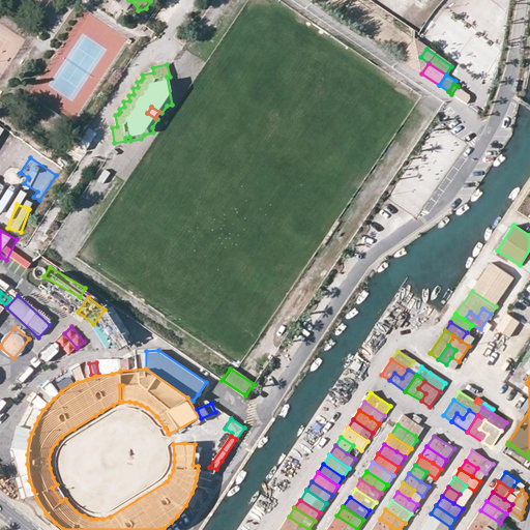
[(506,513),(519,522),(521,518),(509,509),(506,513)]
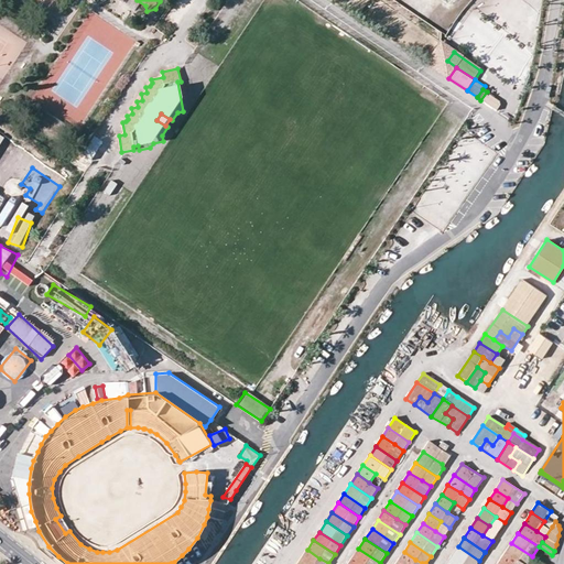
[(522,563),(528,563),(532,556),(511,543),(506,553),(522,563)]
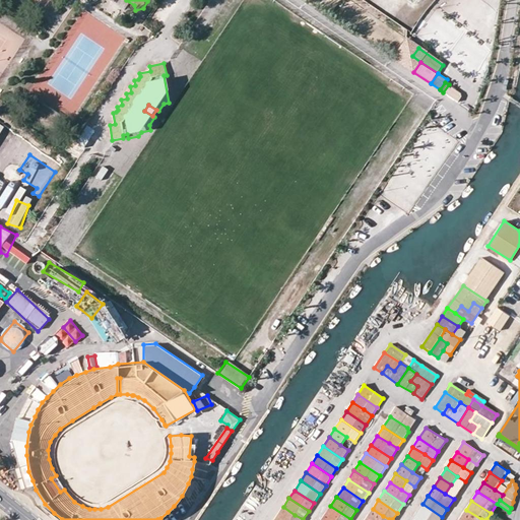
[(416,513),(427,519),(439,519),(442,517),(423,504),(416,513)]
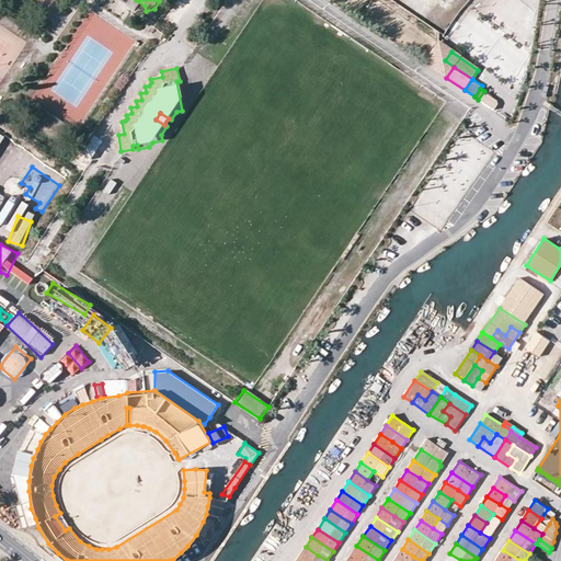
[(351,556),(358,560),(377,560),(378,560),(356,546),(351,556)]
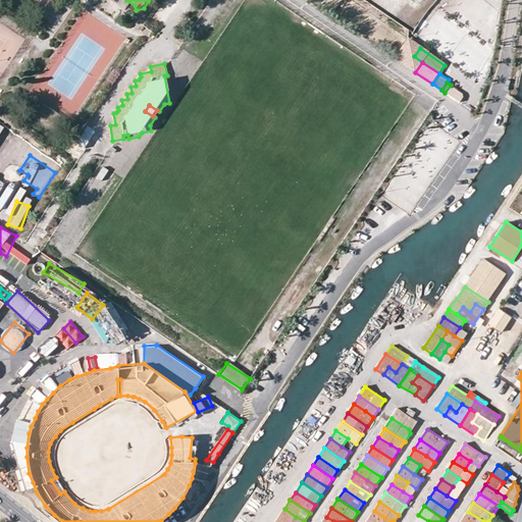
[(284,509),(278,518),(283,521),(303,521),(304,521),(296,517),(284,509)]
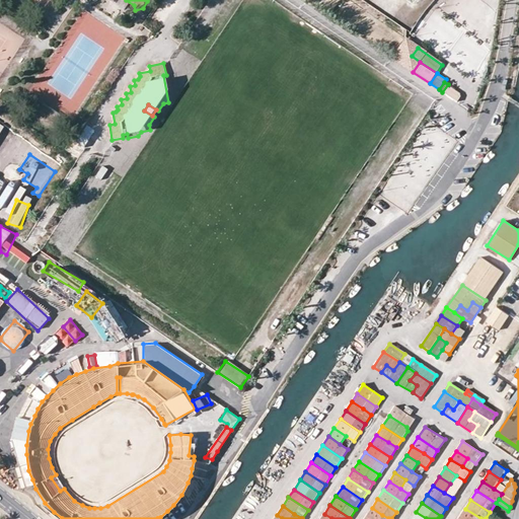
[(388,518),(382,515),(372,508),(366,516),(369,518),(388,518)]
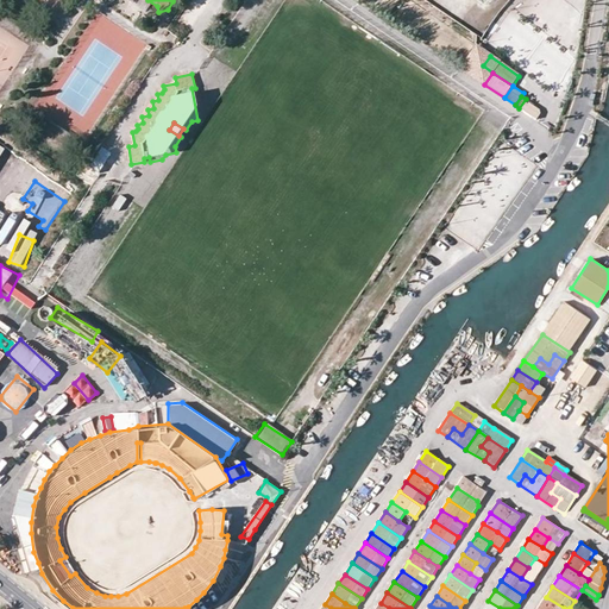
[(539,607),(542,608),(564,608),(546,597),(539,607)]
